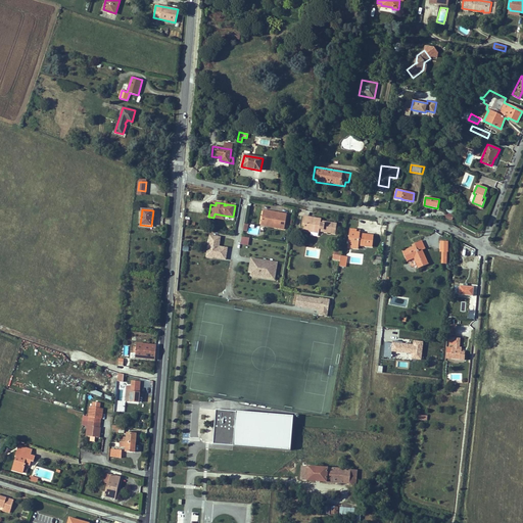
[(284,229),(287,215),(277,212),(277,214),(263,211),(262,222),(276,224),(275,228),(284,229)]
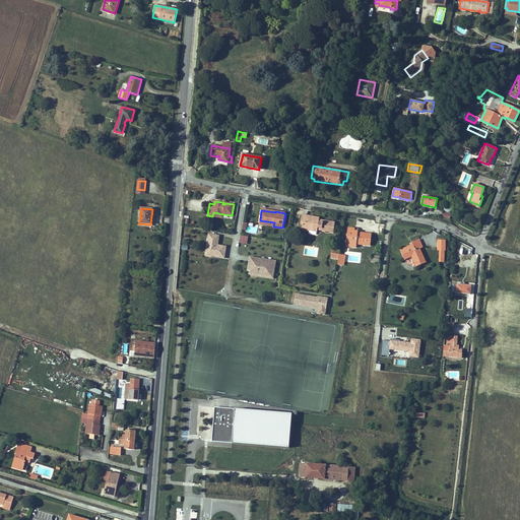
[(333,233),(335,222),(323,220),(322,222),(319,221),(319,219),(319,217),(302,214),(301,222),(303,222),(303,224),(302,229),(309,230),(310,229),(317,230),(318,228),(321,228),(321,231),(333,233)]
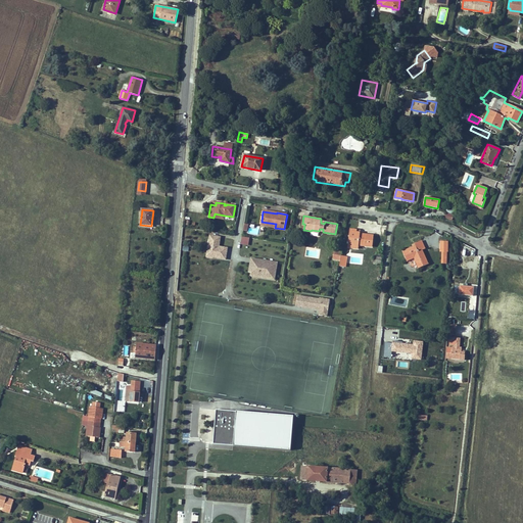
[(372,246),(373,236),(367,236),(367,235),(360,234),(360,233),(357,232),(357,230),(349,229),(348,242),(352,243),(352,244),(359,245),(360,244),(365,244),(365,246),(372,246)]
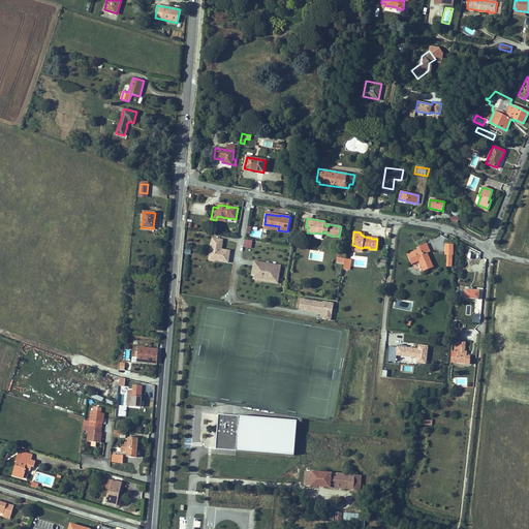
[(212,237),(208,259),(228,262),(230,250),(222,249),(223,239),(212,237)]
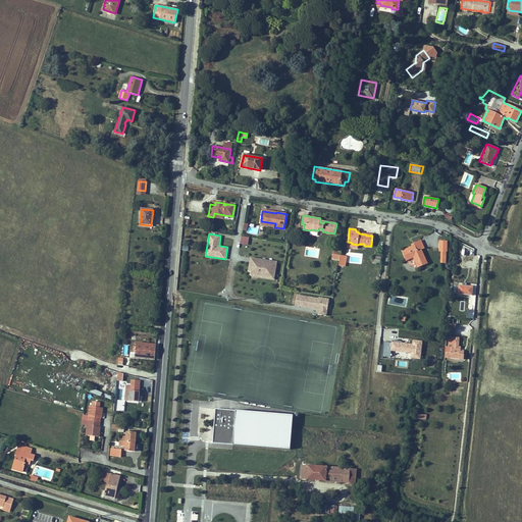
[(242,236),(241,244),(248,245),(249,237),(242,236)]
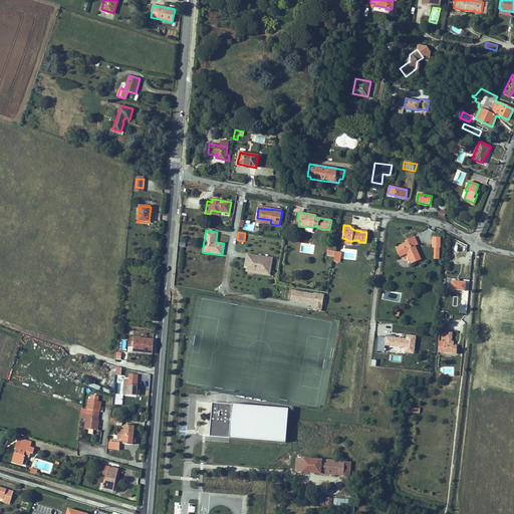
[(421,259),(415,246),(418,245),(414,236),(408,239),(409,242),(409,243),(406,245),(406,243),(396,247),(400,256),(407,253),(412,264),(421,259)]
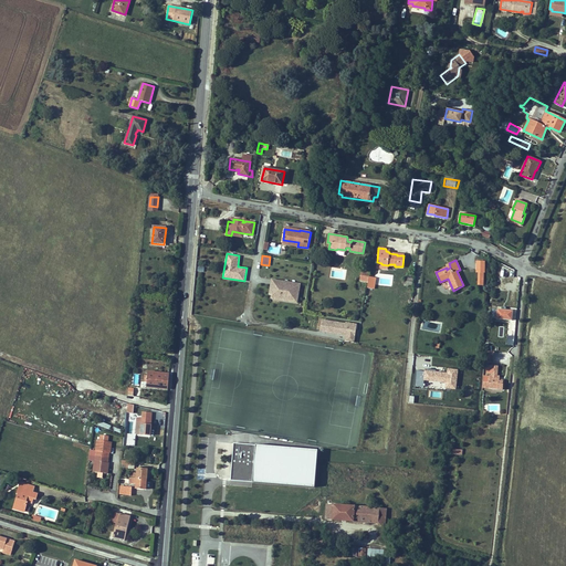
[(285,289),(286,282),(272,280),(270,294),(272,294),(274,285),(280,286),(280,287),(285,289)]
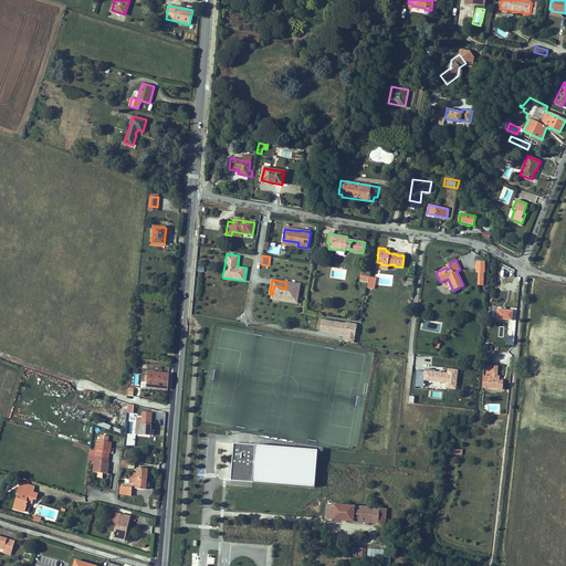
[(291,302),(292,291),(299,292),(300,284),(286,282),(285,289),(280,287),(280,286),(274,285),(272,294),(272,299),(291,302)]
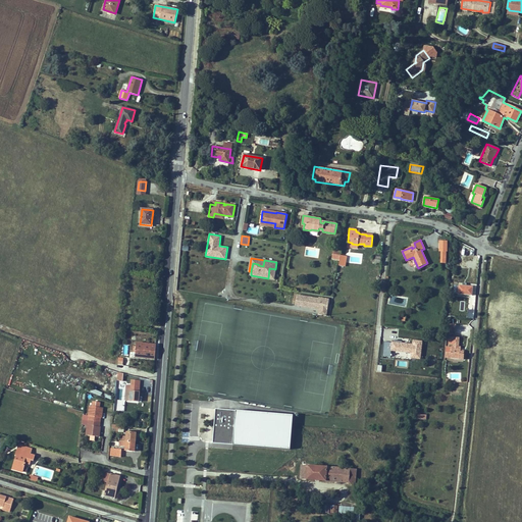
[(134,284),(135,280),(137,275),(129,274),(128,279),(126,290),(124,290),(124,295),(124,300),(123,300),(123,302),(132,302),(132,297),(132,292),(134,284)]
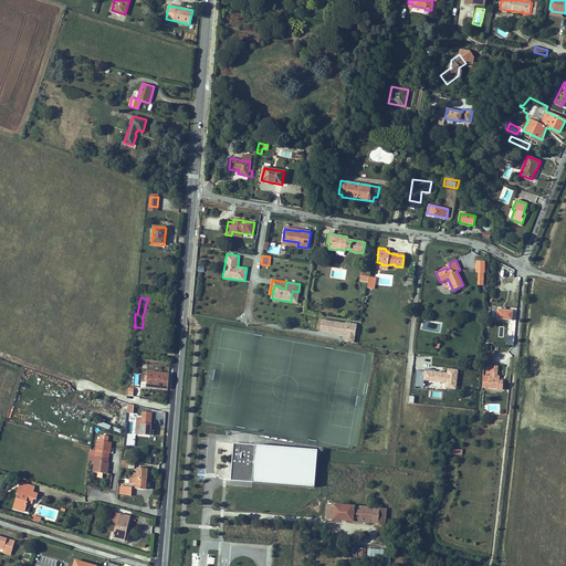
[(149,318),(153,311),(145,308),(143,316),(143,322),(146,322),(153,322),(153,318),(149,318)]
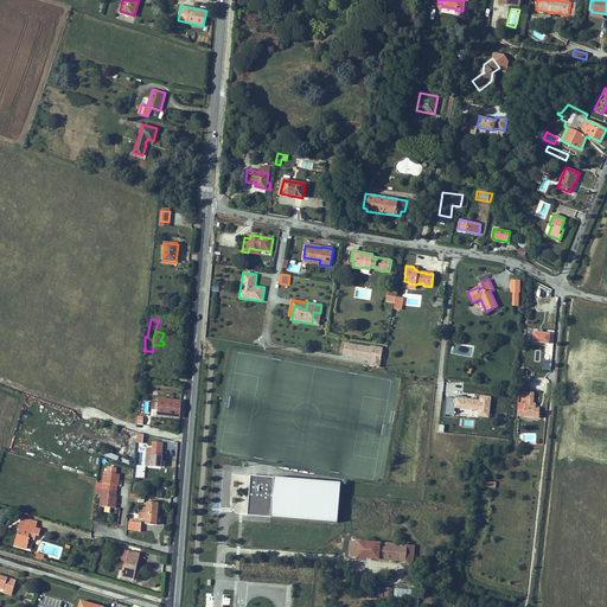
[(548,343),(549,332),(532,331),(531,342),(548,343)]
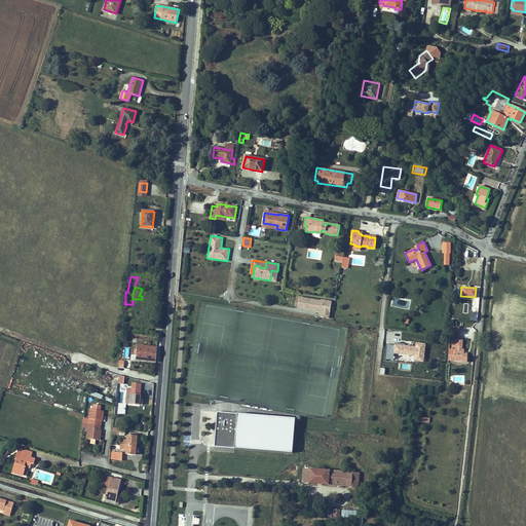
[(329,318),(331,302),(300,297),(298,307),(322,311),(321,316),(329,318)]
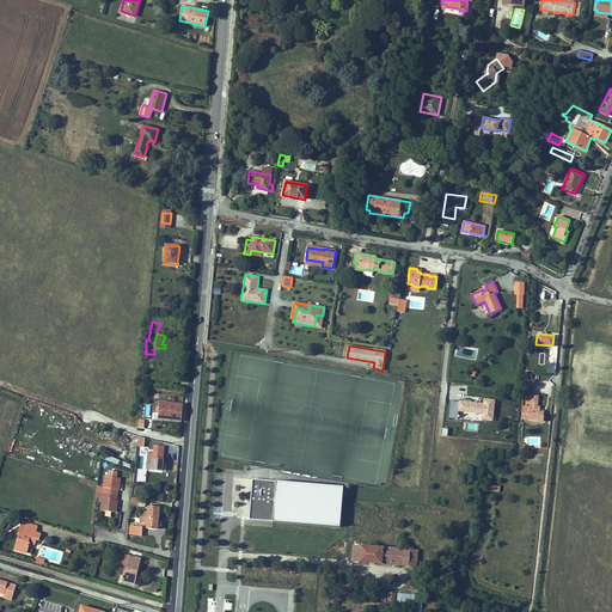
[(524,379),(524,390),(533,390),(534,379),(524,379)]
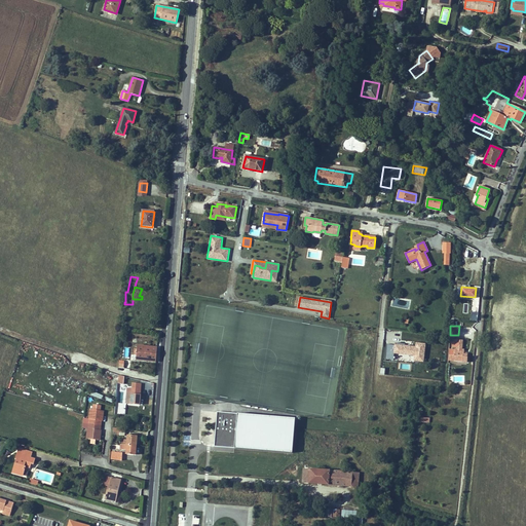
[(455,345),(455,348),(449,347),(448,361),(467,362),(467,354),(465,354),(465,349),(461,349),(461,339),(451,339),(451,345),(455,345)]
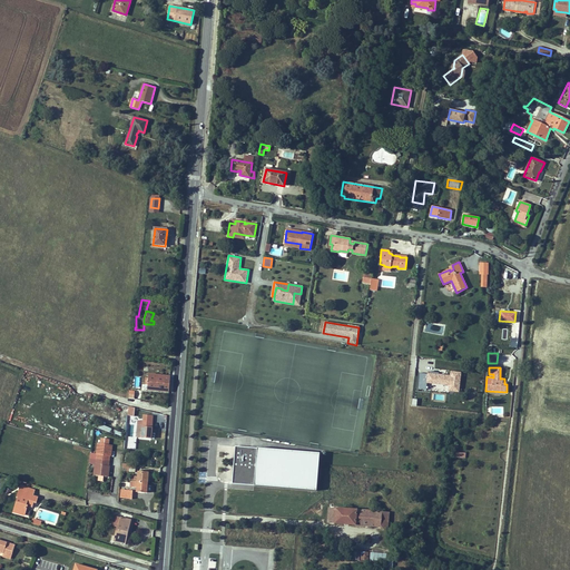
[(419,373),(418,390),(460,393),(461,372),(450,372),(450,374),(419,373)]
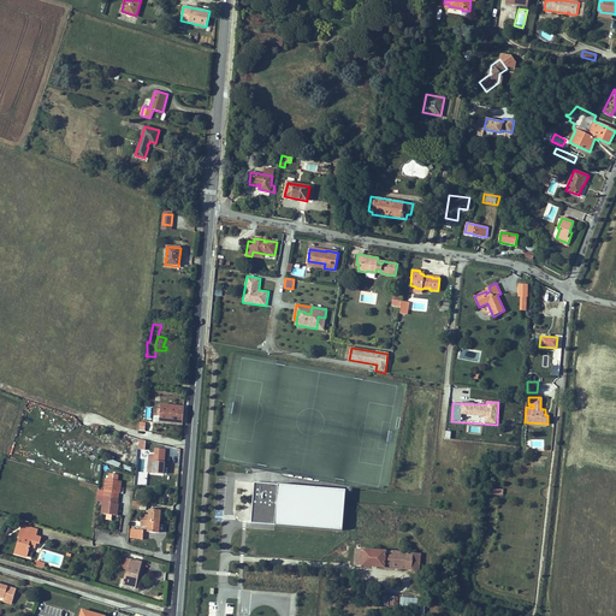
[(160,422),(183,424),(184,406),(163,404),(161,409),(158,408),(157,415),(161,415),(160,422)]
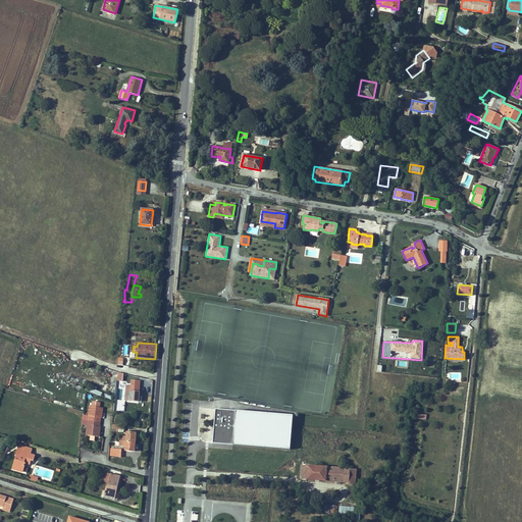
[(139,402),(140,392),(139,392),(140,385),(138,385),(138,380),(132,380),(132,385),(126,385),(125,400),(131,401),(139,402)]
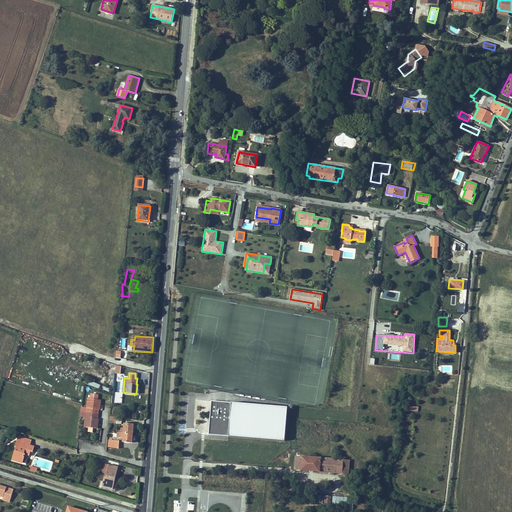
[(113,402),(122,402),(122,392),(113,392),(113,402)]
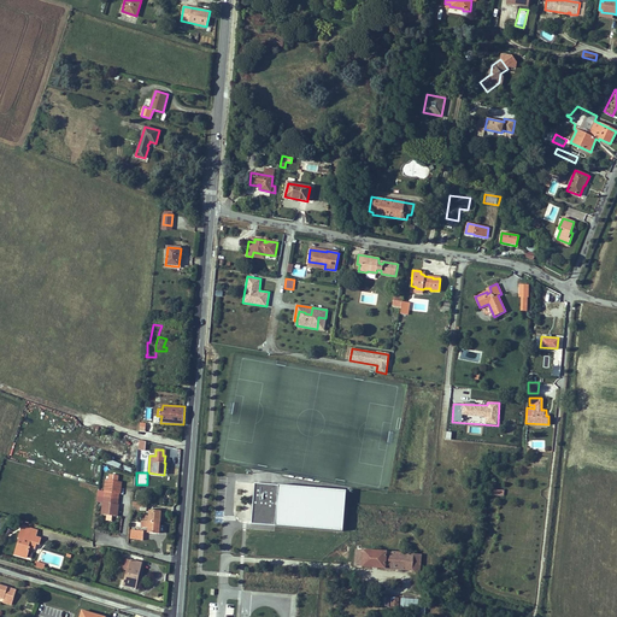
[(113,498),(113,493),(119,494),(122,494),(123,482),(119,481),(110,480),(106,480),(105,491),(99,491),(98,497),(113,498)]
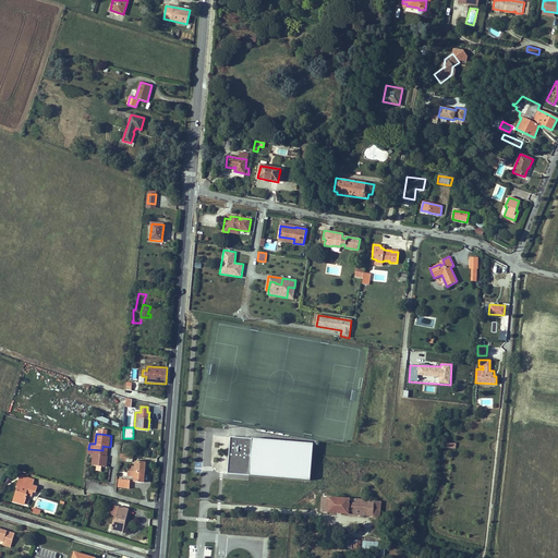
[(310,480),(312,443),(230,437),(228,473),(310,480)]
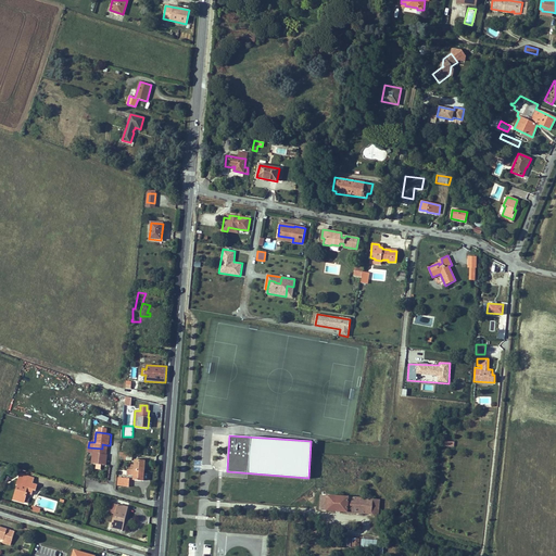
[(108,455),(106,454),(101,454),(102,449),(88,447),(87,452),(92,453),(91,463),(97,464),(102,465),(106,465),(108,455)]
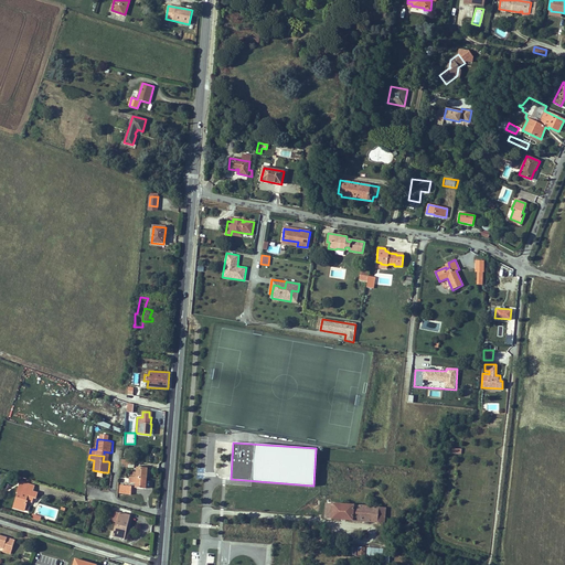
[(146,473),(146,468),(137,468),(137,472),(131,471),(131,477),(147,478),(147,473),(146,473)]
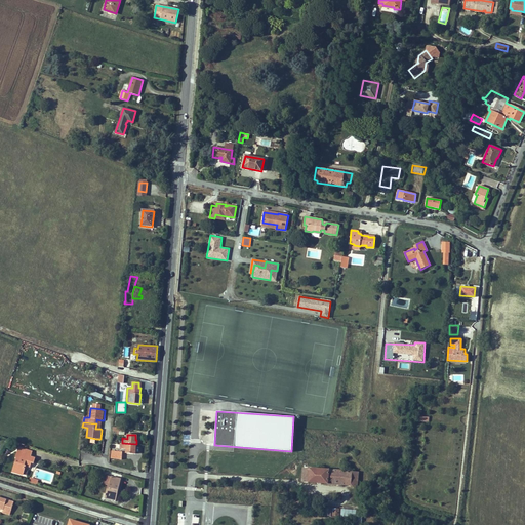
[(135,449),(136,444),(122,443),(120,443),(120,448),(126,449),(126,453),(134,453),(134,449),(135,449)]
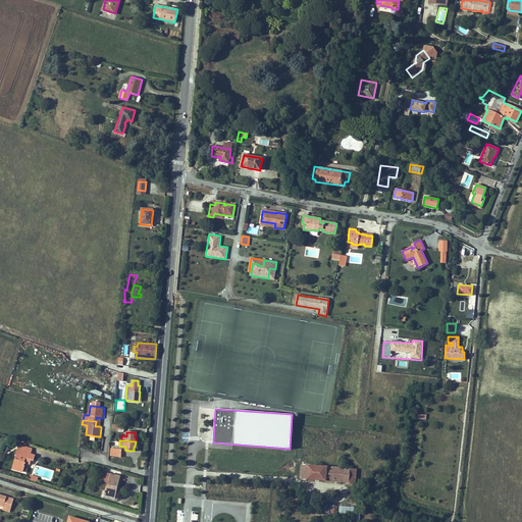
[(30,464),(32,455),(31,455),(24,453),(27,448),(18,446),(16,456),(12,469),(22,472),(24,465),(23,464),(24,462),(25,463),(30,464)]
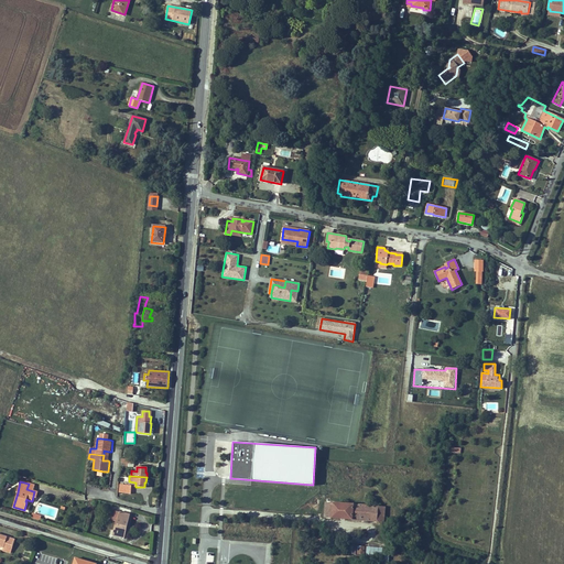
[(131,494),(131,486),(120,484),(119,492),(131,494)]
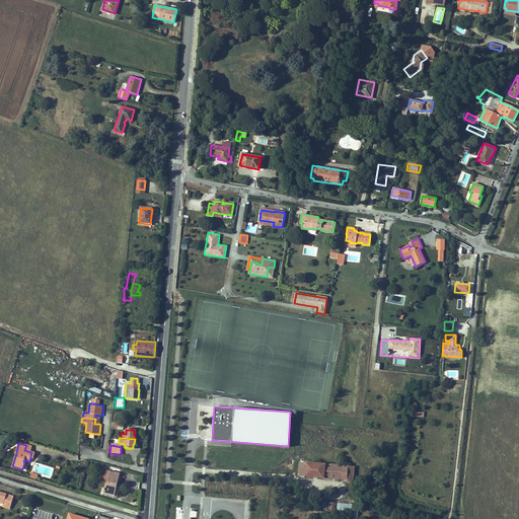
[(299,476),(341,479),(342,465),(300,462),(299,476)]
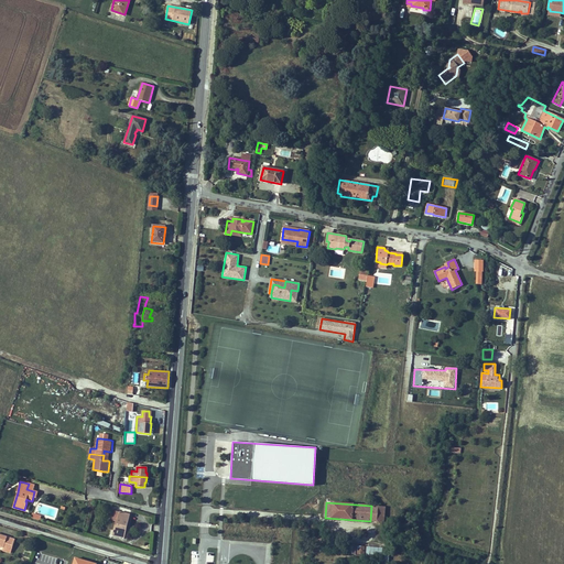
[(377,506),(376,518),(383,519),(384,507),(377,506)]
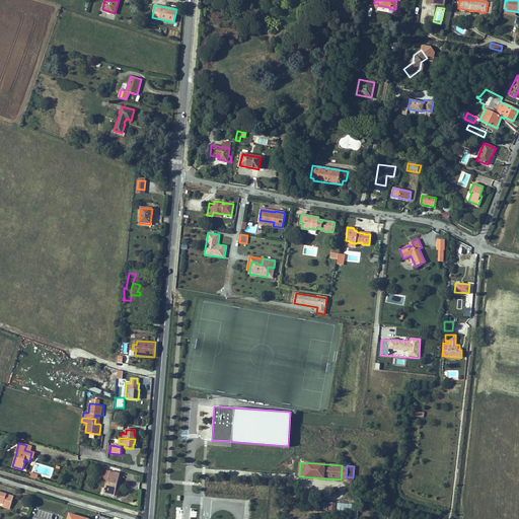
[(115,495),(120,473),(109,471),(107,480),(106,479),(103,493),(115,495)]
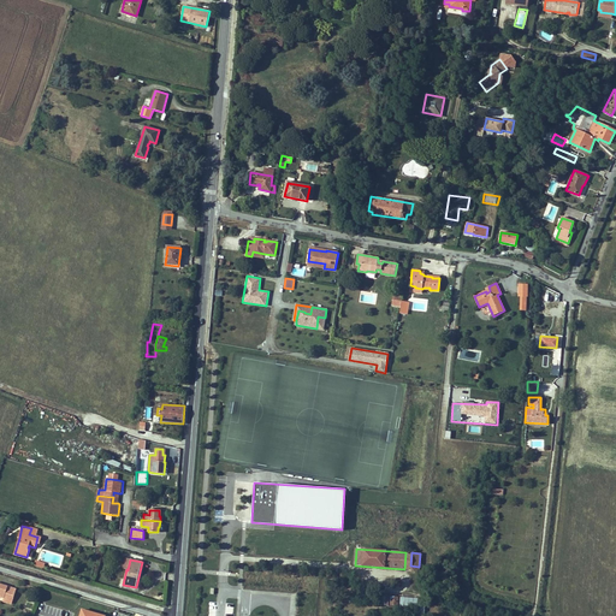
[(11,604),(13,596),(5,593),(4,598),(3,602),(11,604)]
